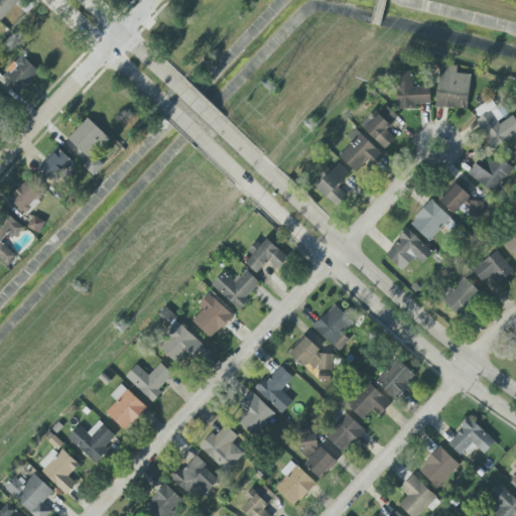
[(0,0),(0,20),(19,0),(0,0)]
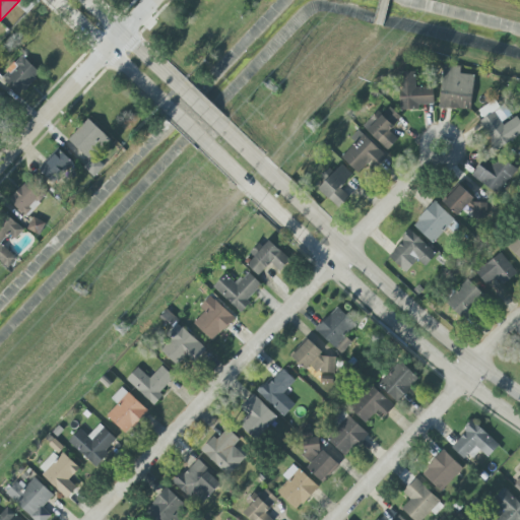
[(1,80),(18,95),(40,73),(22,57),(1,80)]
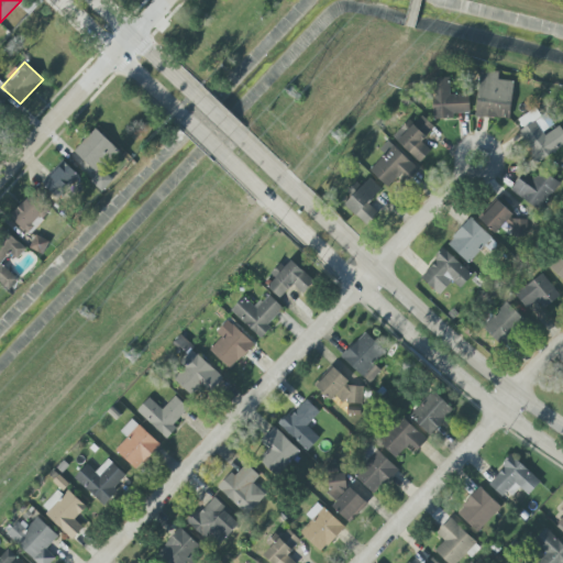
[(477,118),(511,119),(512,81),(498,80),(498,72),(478,70),(477,118)]
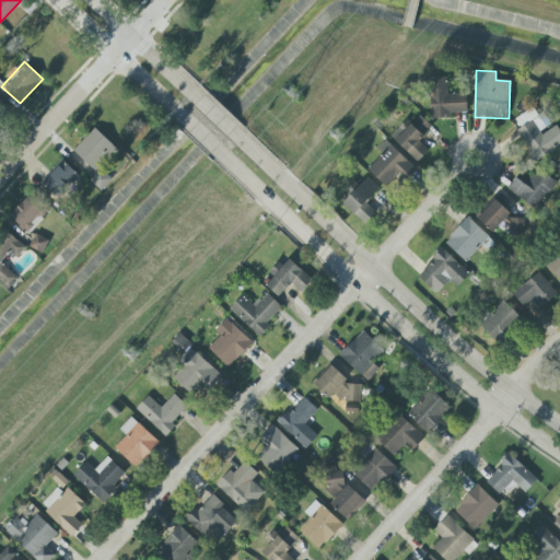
[(430,116),(467,115),(466,94),(447,94),(446,78),(429,78),(430,116)]
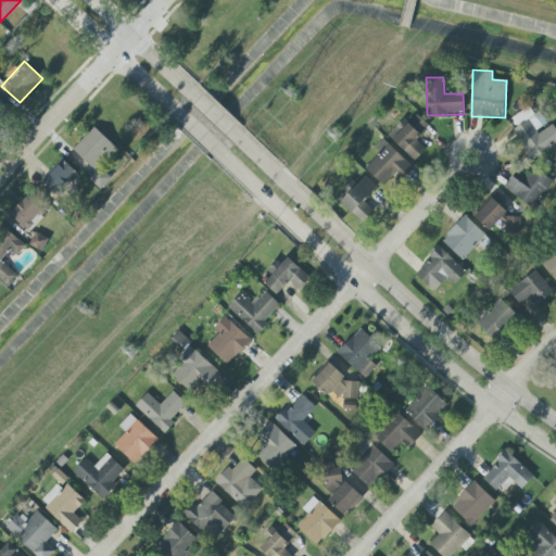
[(555,144),(555,129),(552,123),(547,125),(539,112),(534,115),(529,106),(512,117),(518,127),(512,130),(531,161),(555,144)]
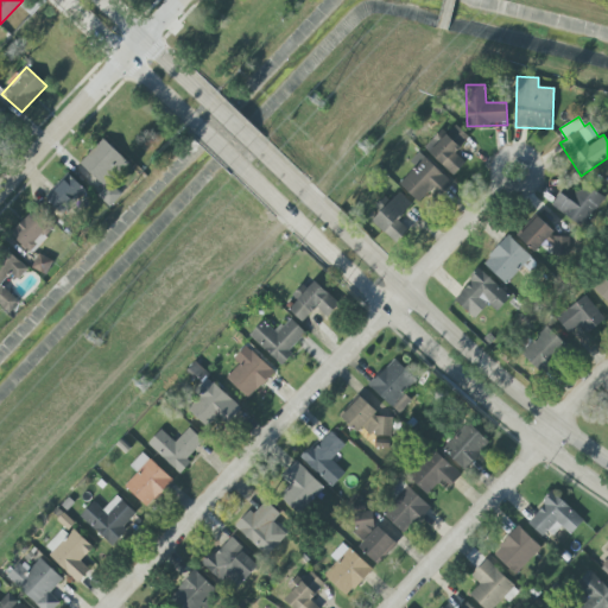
[(455,153),(469,138),(455,125),(447,134),(442,130),(424,149),(454,176),(466,163),(455,153)]
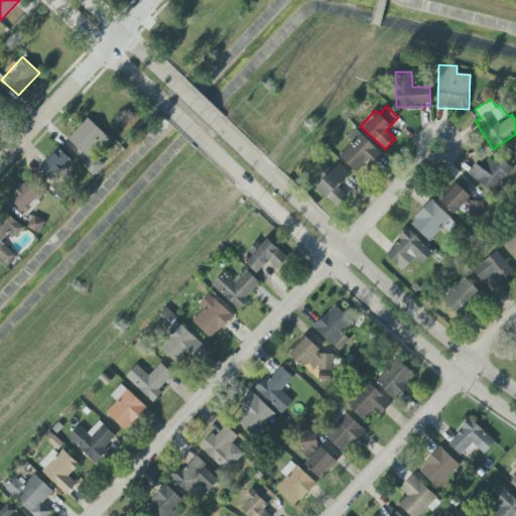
[(109,139),(87,118),(68,139),(83,154),(78,160),(94,175),(104,164),(95,155),(109,139)]
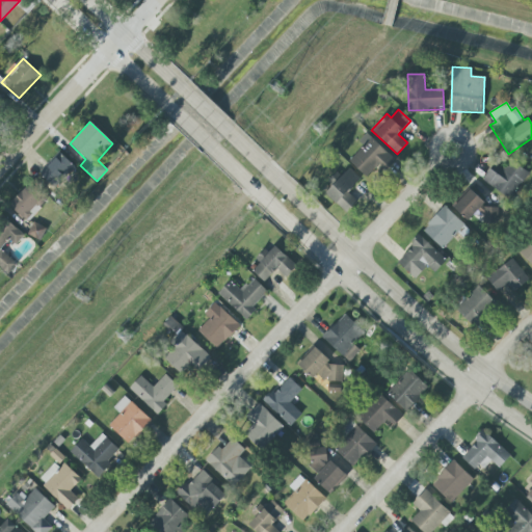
[(349,161),(370,180),(391,156),(366,133),(358,141),(363,145),(349,161)]
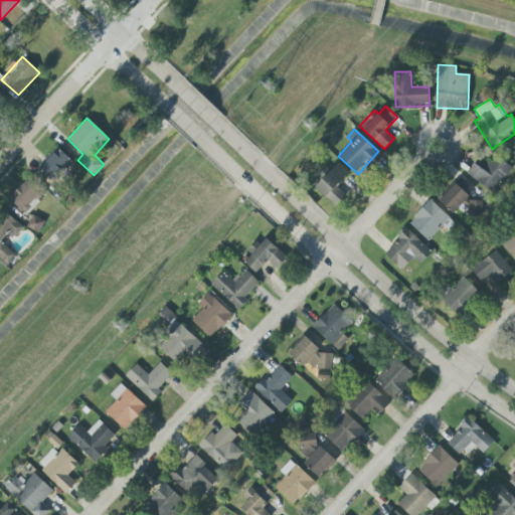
[(54,183),(73,162),(57,147),(38,168),(54,183)]
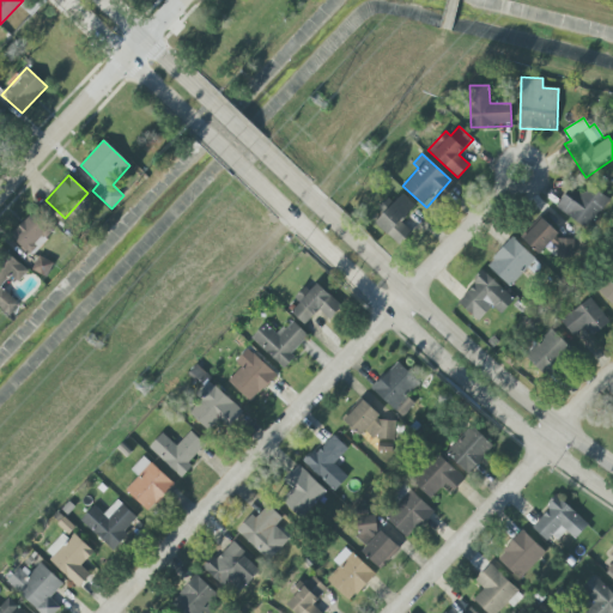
[(608,200),(588,183),(578,196),(569,189),(556,206),(586,230),(608,200)]
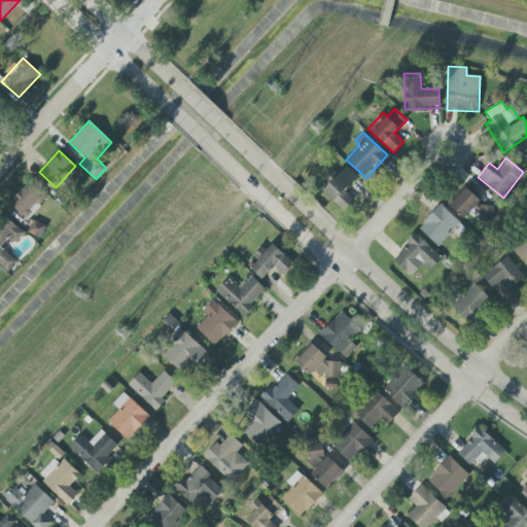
[(334,171),(324,181),(329,185),(322,191),(343,210),(353,199),(345,190),(357,177),(346,167),(339,175),(334,171)]
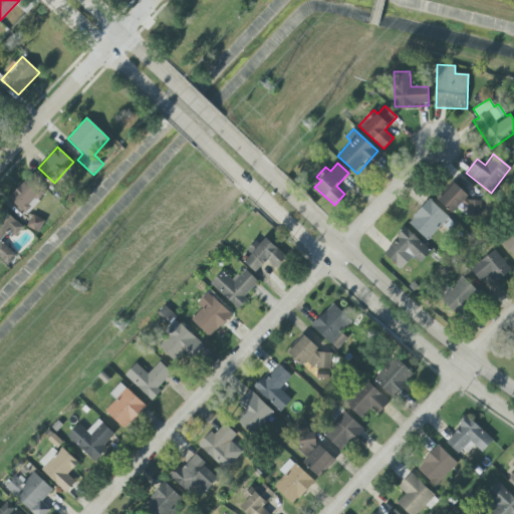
[(23,213),(44,193),(29,177),(8,197),(23,213)]
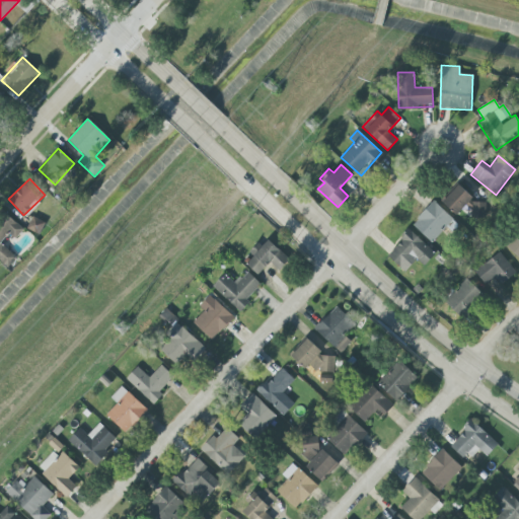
[(442,202),(457,216),(473,198),(458,184),(442,202)]
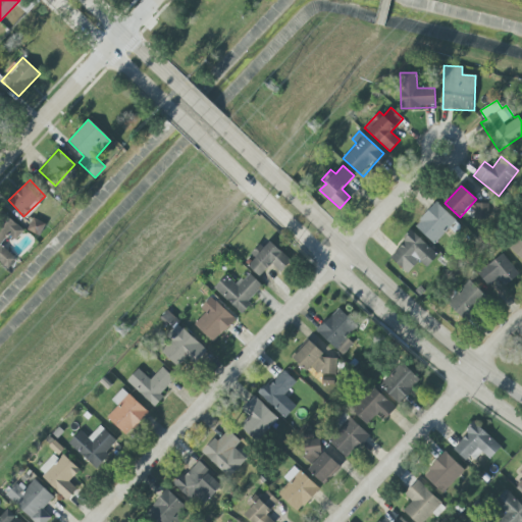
[(434,245),(456,221),(436,203),(414,225),(434,245)]
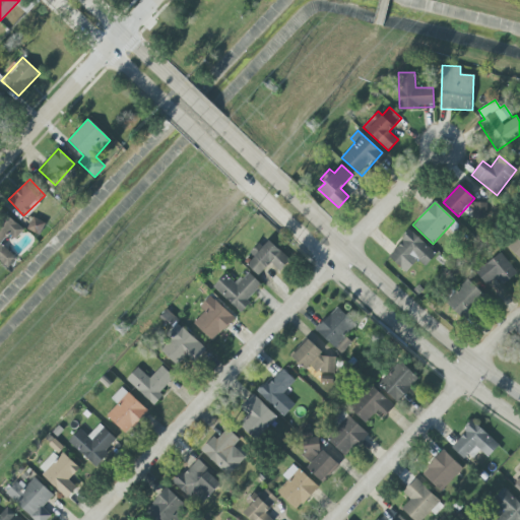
[(486,218),(486,202),(471,203),(471,218),(486,218)]
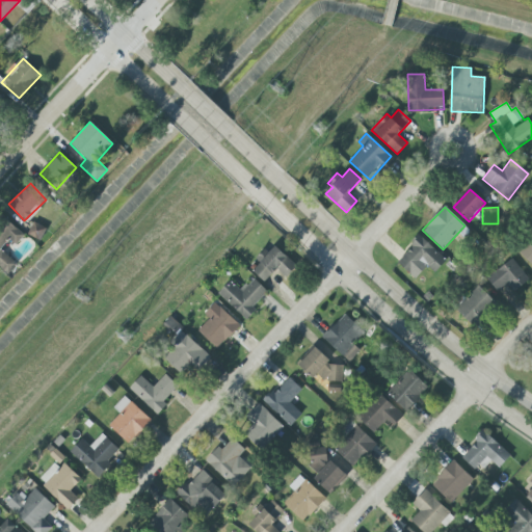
[(0,227),(0,249),(9,239),(16,245),(24,236),(7,219),(0,227)]
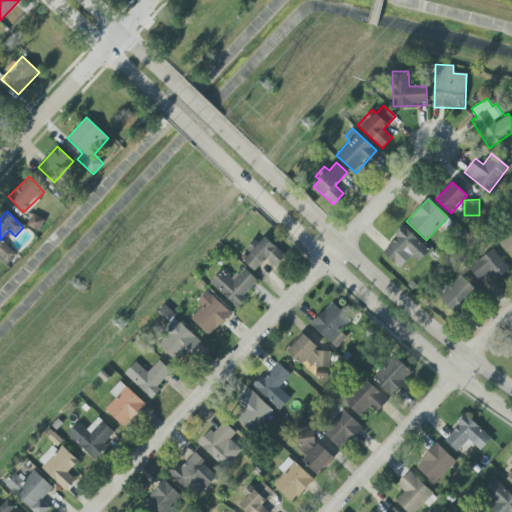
[(44,220),(32,214),(27,226),(39,232),(44,220)]
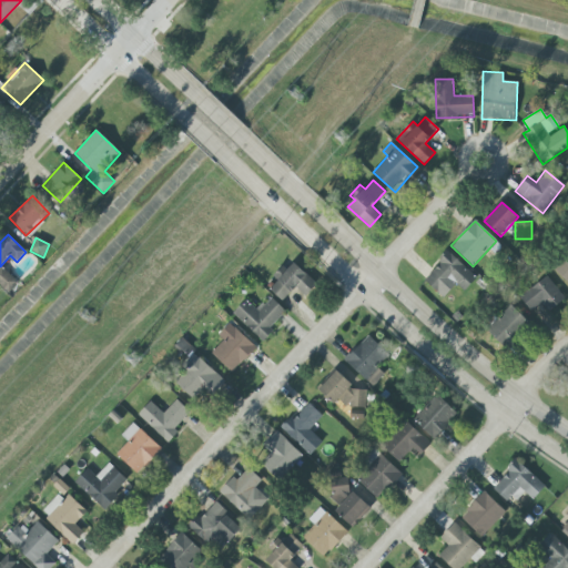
[(456,284),(464,291),(476,277),(448,252),(424,280),(444,298),(456,284)]
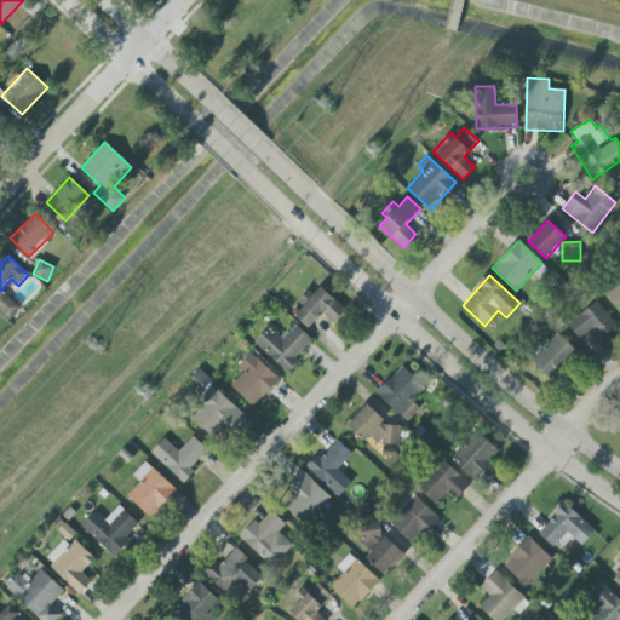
[(619,276),(604,294),(619,309),(619,276)]
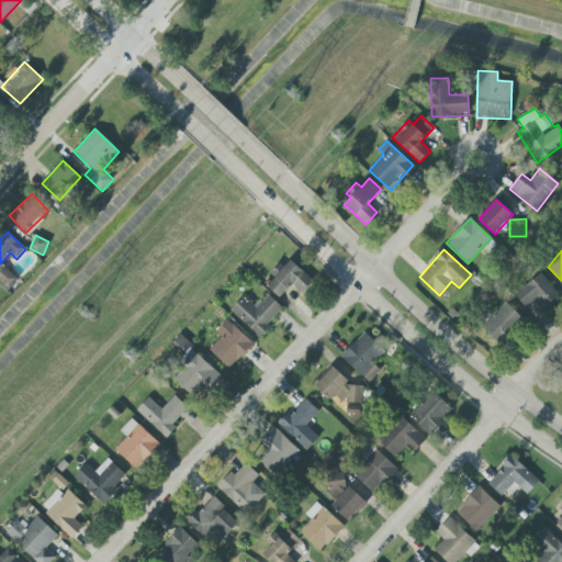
[(267,285),(279,299),(292,284),(302,293),(314,281),(291,260),(267,285)]
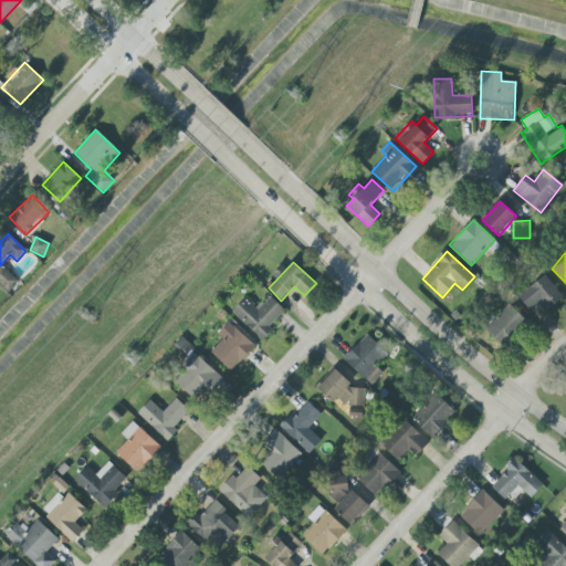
[(0,266),(0,284),(8,291),(17,279),(0,266)]
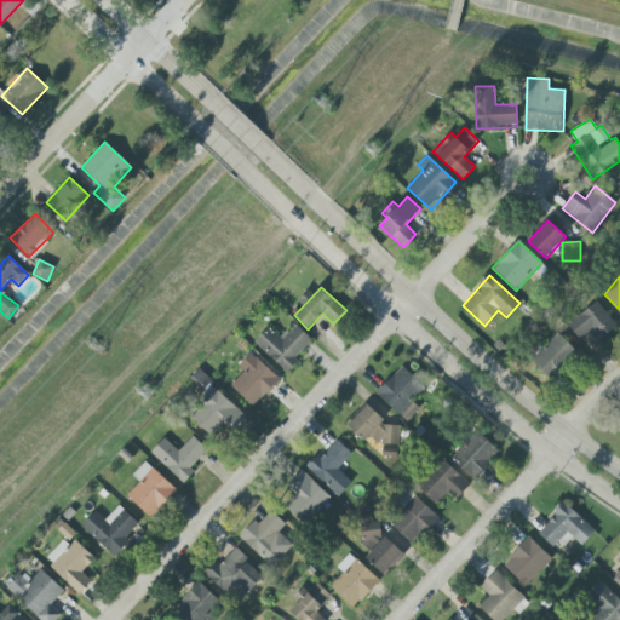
[(616,327),(598,300),(567,323),(578,339),(591,331),(597,340),(616,327)]
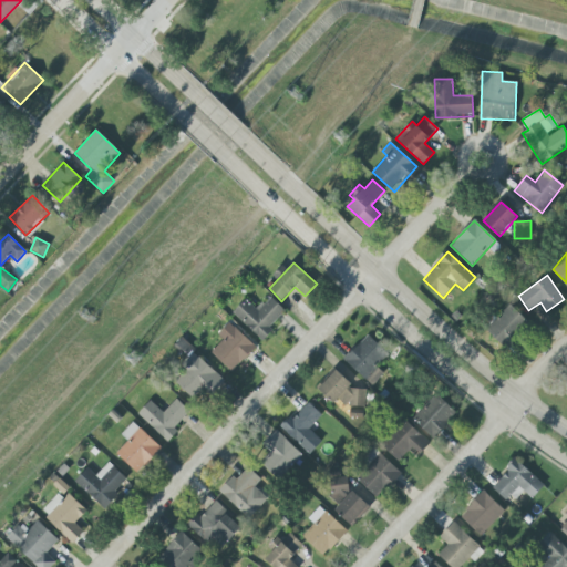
[(285,311),(270,297),(256,310),(246,299),(233,312),(263,341),(274,331),(269,327),(285,311)]
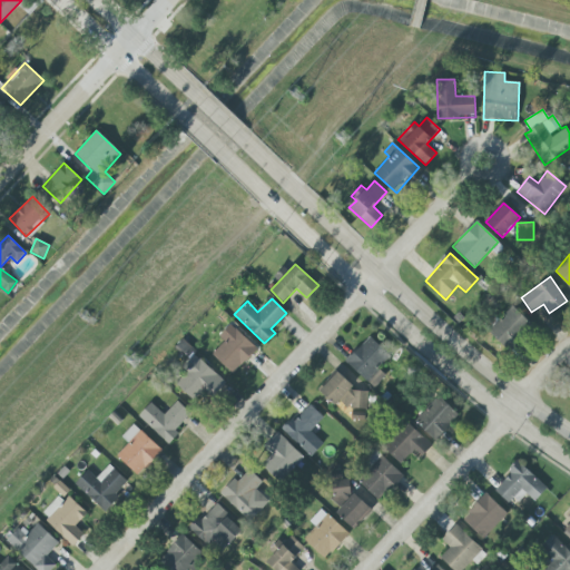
[(530,323),(512,306),(488,332),(505,349),(530,323)]
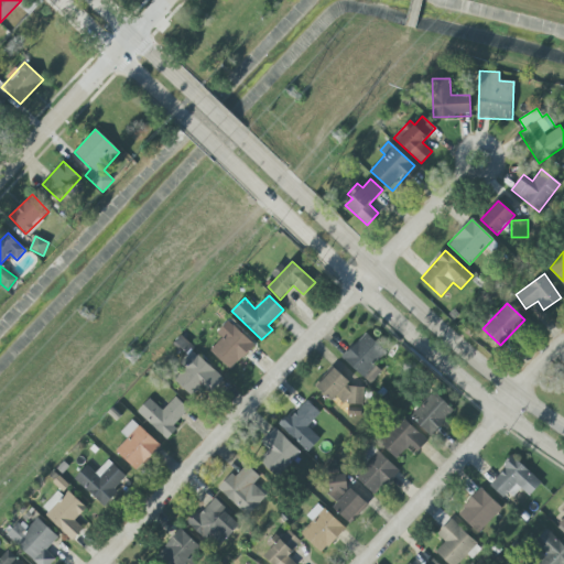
[(230,370),(255,346),(229,322),(219,332),(224,336),(209,350),(230,370)]
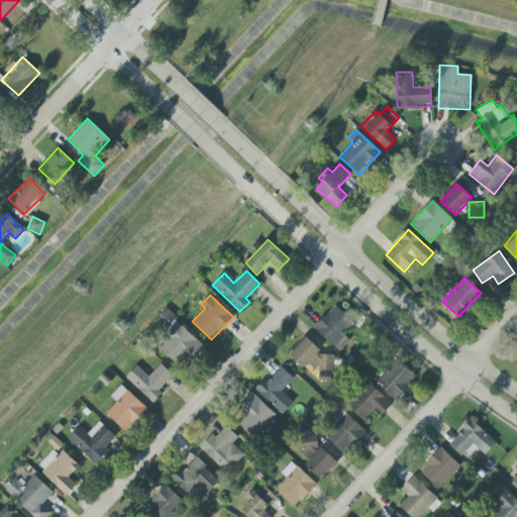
[(343,334),(354,322),(335,304),(313,327),(338,352),(349,340),(343,334)]
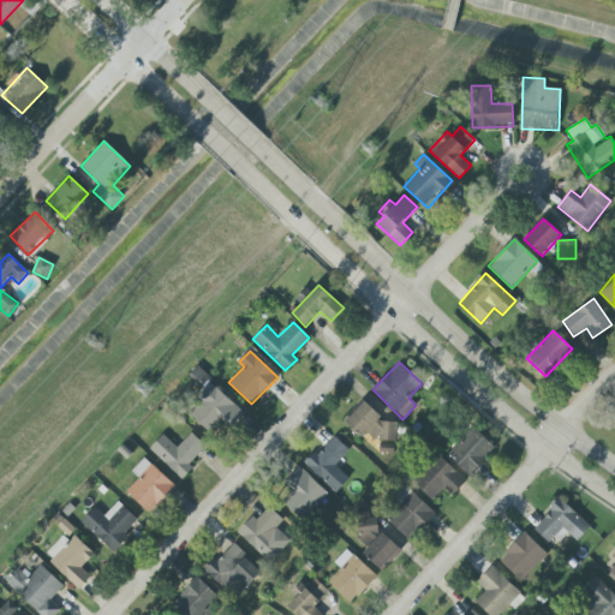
[(189,413),(215,440),(242,412),(214,386),(189,413)]
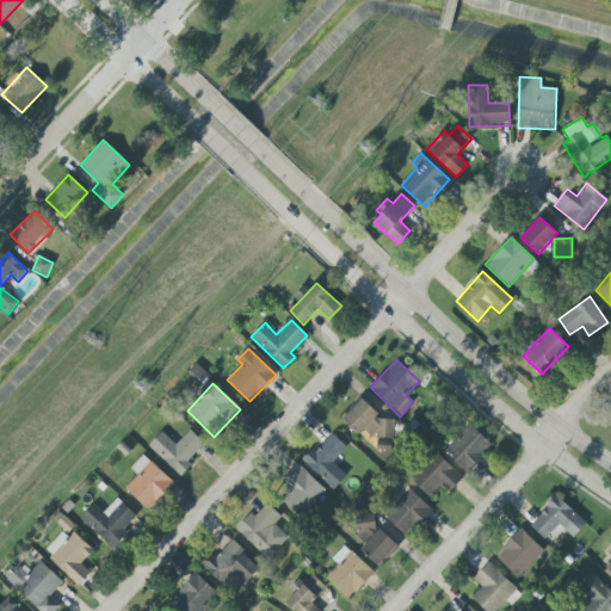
[(467,473),(492,445),(469,424),(444,451),(467,473)]
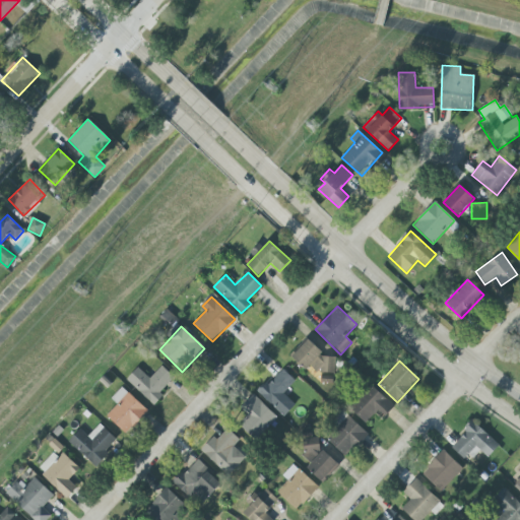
[(126,380),(153,405),(164,396),(159,393),(174,378),(161,366),(149,379),(137,368),(126,380)]
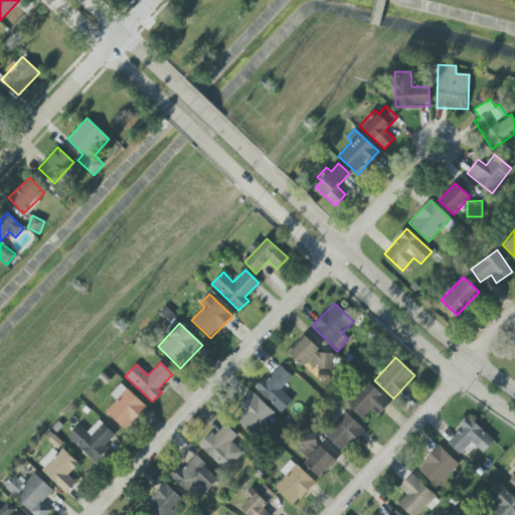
[(292,401),(281,390),(293,377),(280,366),(266,381),(263,378),(253,387),(281,413),(292,401)]
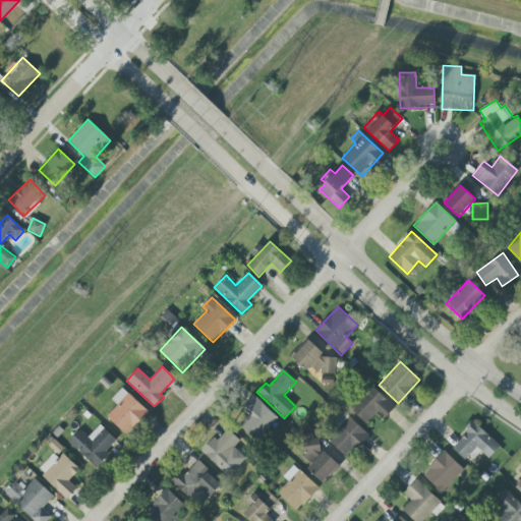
[(350,409),(366,424),(379,410),(386,417),(395,407),(372,386),(350,409)]
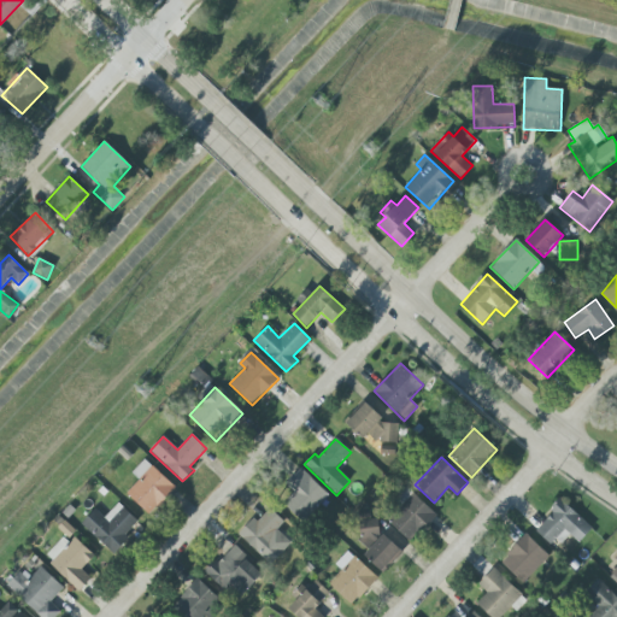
[(131,472),(139,480),(125,493),(150,515),(175,488),(145,459),(131,472)]
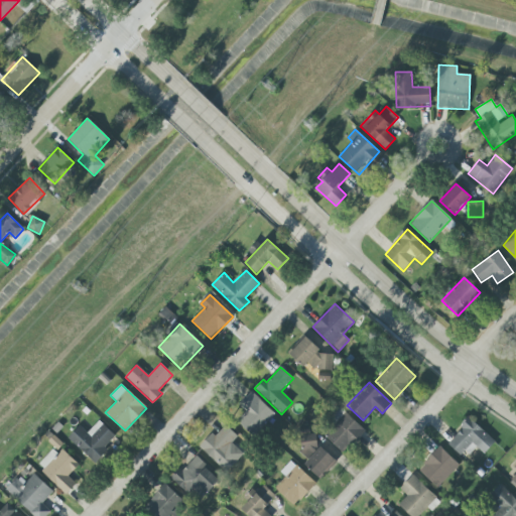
[(275,414),(251,391),(239,404),(247,411),(237,421),(253,437),(275,414)]
